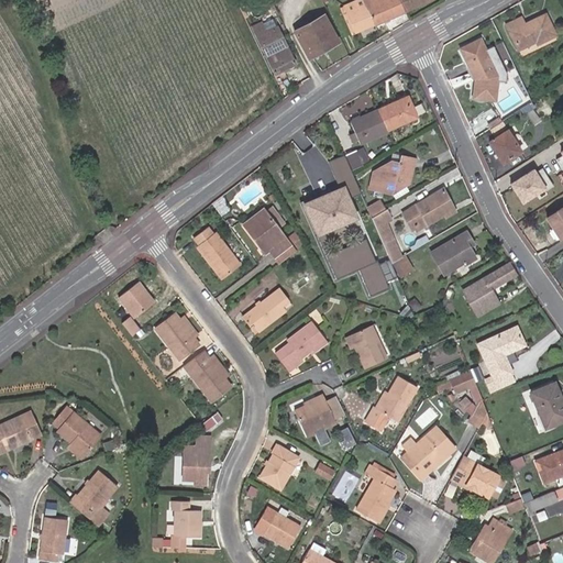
[(354,34),(375,25),(362,0),(356,0),(341,7),(345,15),(354,32),(354,34)]
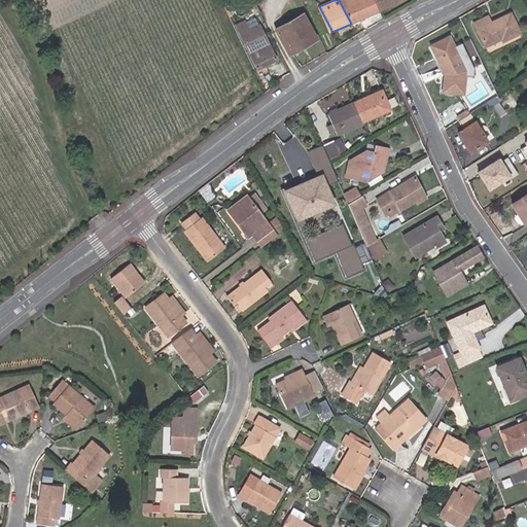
[(339,0),(351,24),(379,10),(374,0),(339,0)]
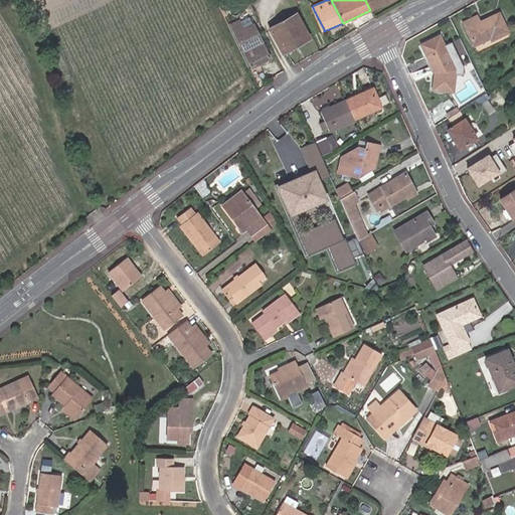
[(365,0),(370,10),(393,0),(365,0)]
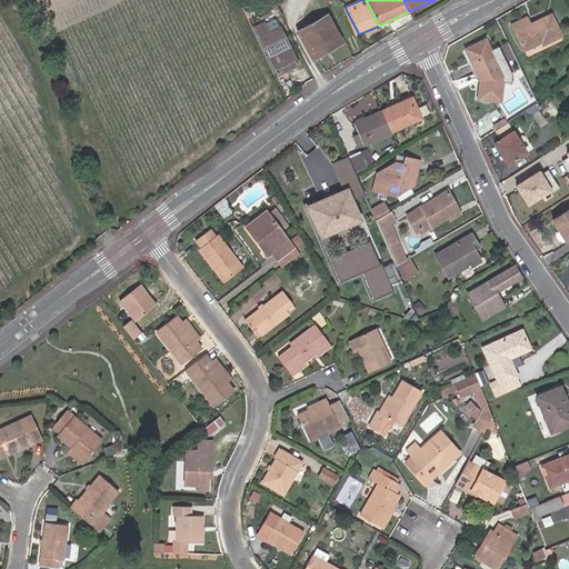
[(326,15),(296,32),(311,60),(341,42),(326,15)]
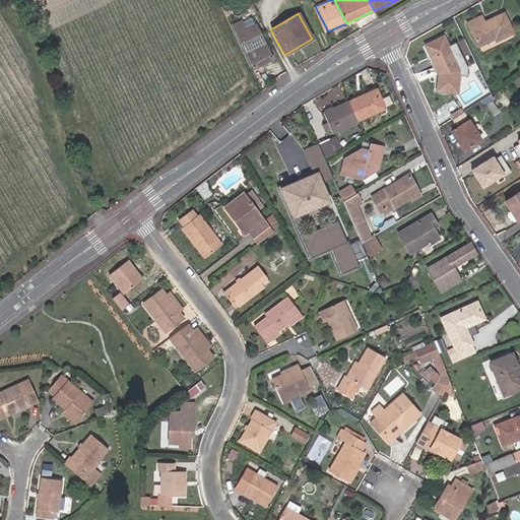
[(327,29),(319,14),(317,15),(325,30),(327,29)]
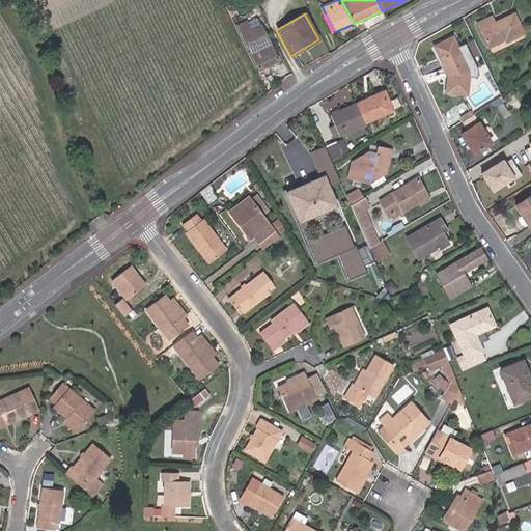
[(478,24),(488,48),(505,39),(506,43),(523,34),(514,16),(495,25),(492,18),(478,24)]
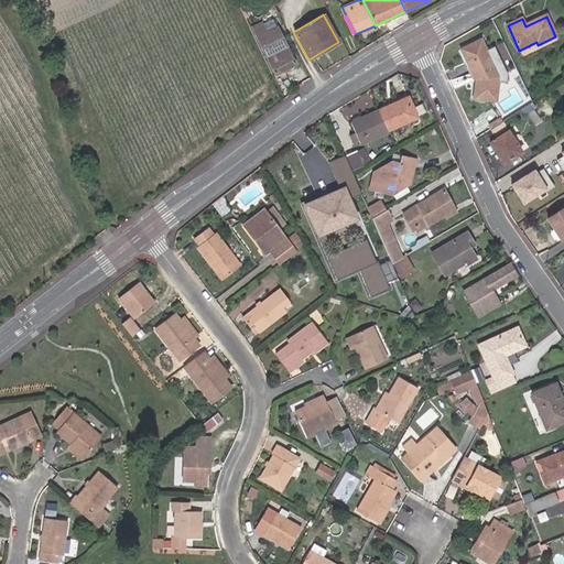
[(260,23),(253,26),(252,28),(277,75),(296,65),(275,28),(266,33),(260,23)]
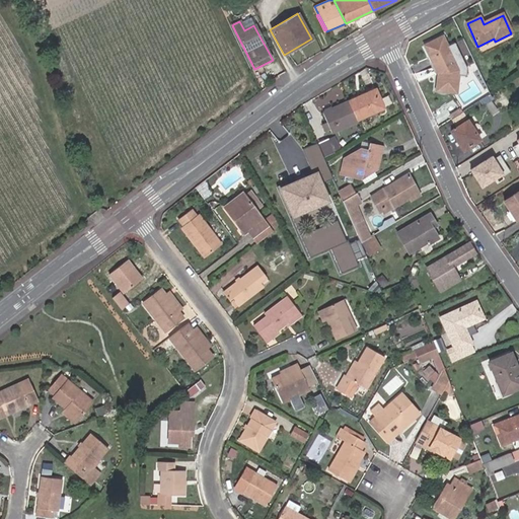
[(438,74),(436,91),(457,94),(459,76),(459,71),(449,50),(443,38),(424,47),(438,74)]
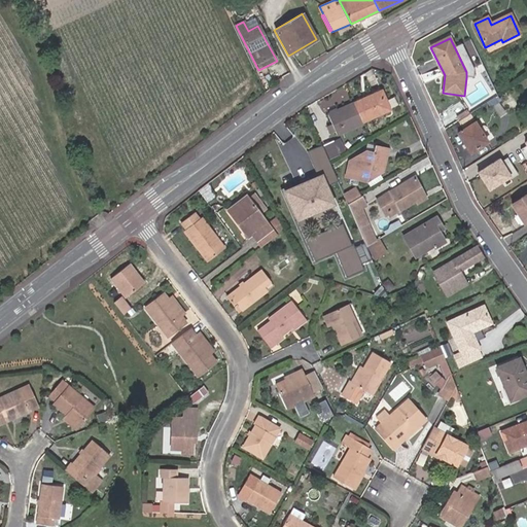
[(464,47),(456,50),(466,72),(466,77),(475,78),(476,71),(464,47)]
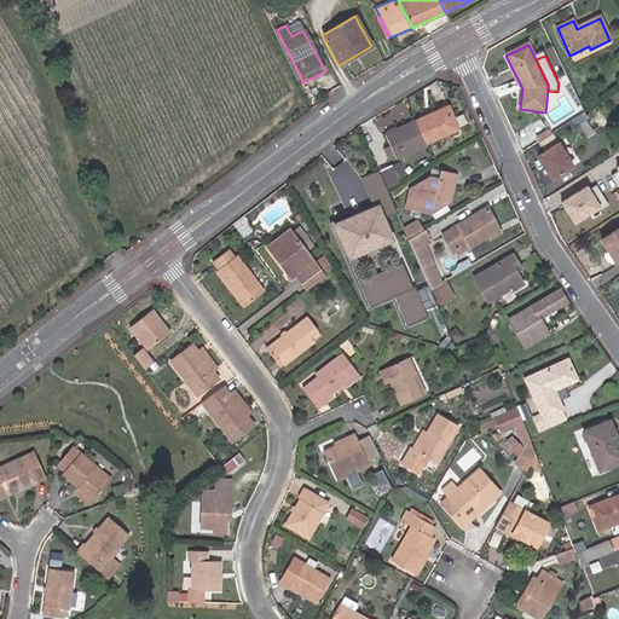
[(449,104),(416,120),(427,143),(460,127),(449,104)]
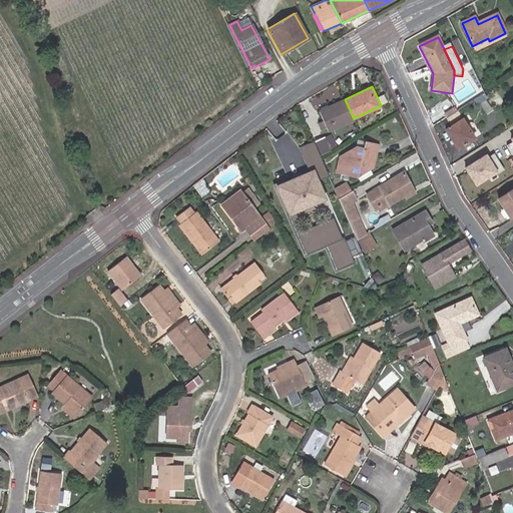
[(354,118),(345,99),(320,111),(325,120),(327,126),(328,127),(330,131),(354,119),(354,118)]
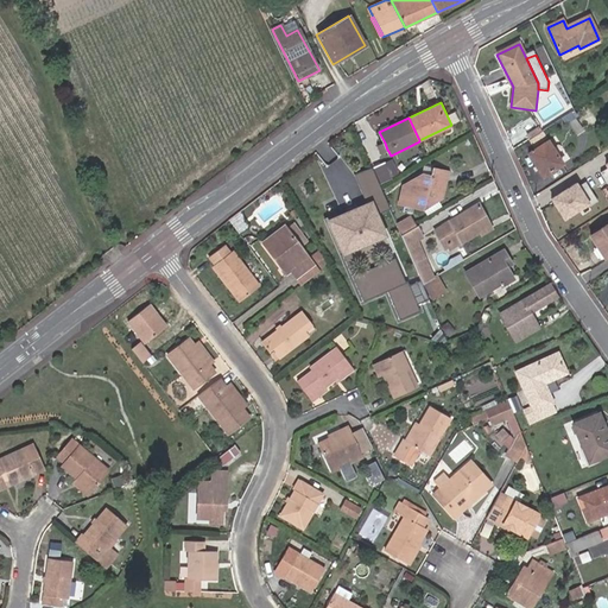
[(563,164),(549,143),(530,154),(543,177),(563,164)]
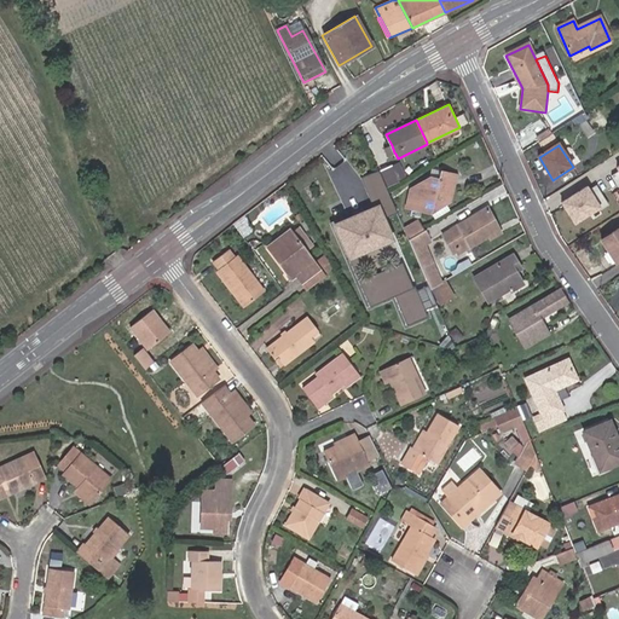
[(404,179),(397,163),(381,171),(388,186),(404,179)]
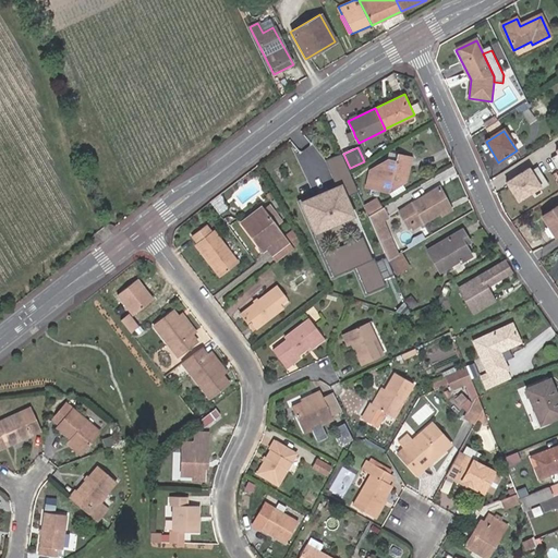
[(389,159),(372,169),(367,187),(389,193),(405,183),(412,157),(398,154),(397,161),(389,159)]
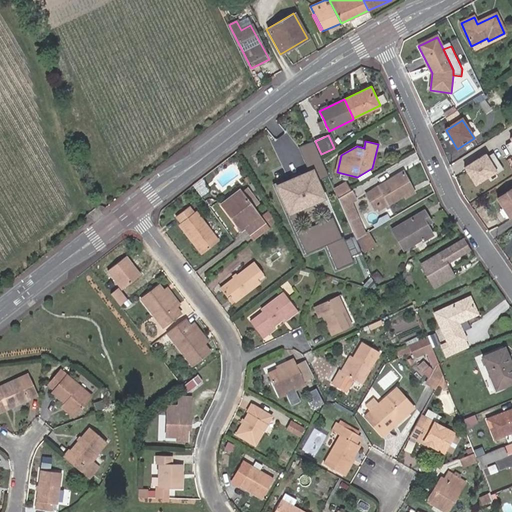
[(488,154),(465,168),(478,188),(500,174),(488,154)]
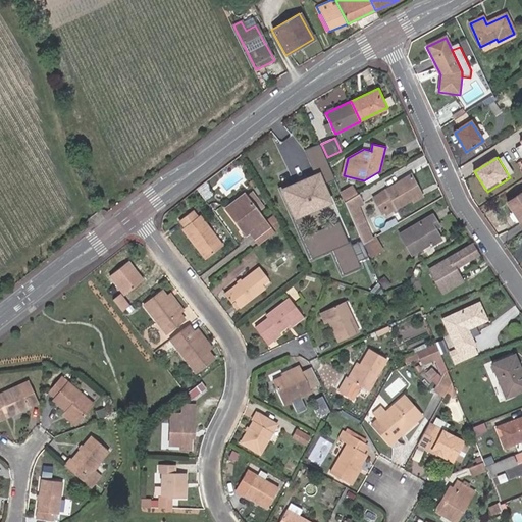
[(319,174),(282,191),(296,218),(331,202),(319,174)]
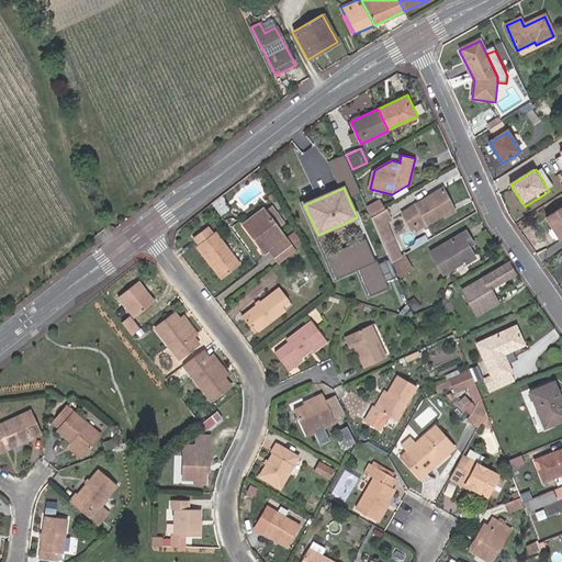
[(445,211),(453,205),(446,191),(412,211),(419,225),(426,222),(428,226),(447,215),(445,211)]
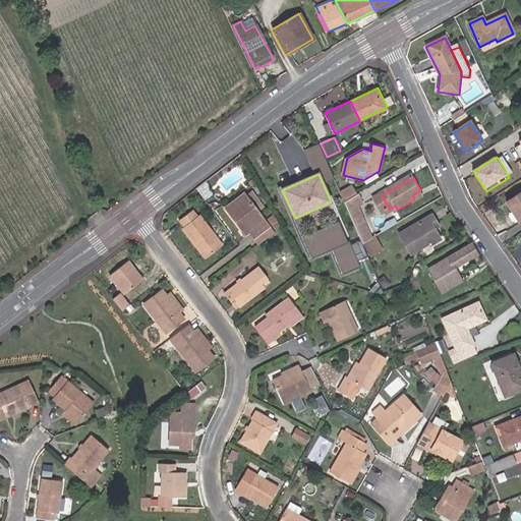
[(344,203),(358,194),(352,184),(339,191),(344,203)]
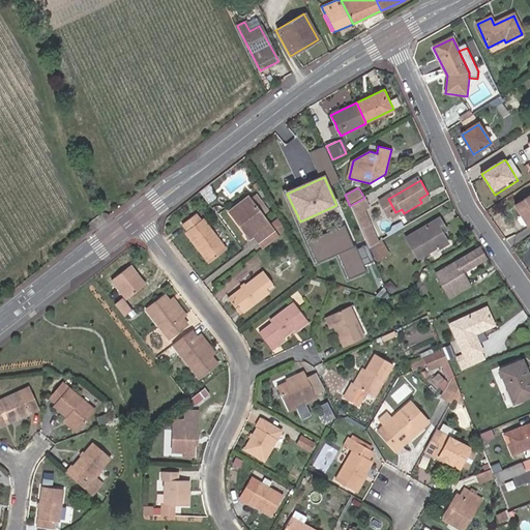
[(254,190),(246,196),(256,208),(263,203),(254,190)]
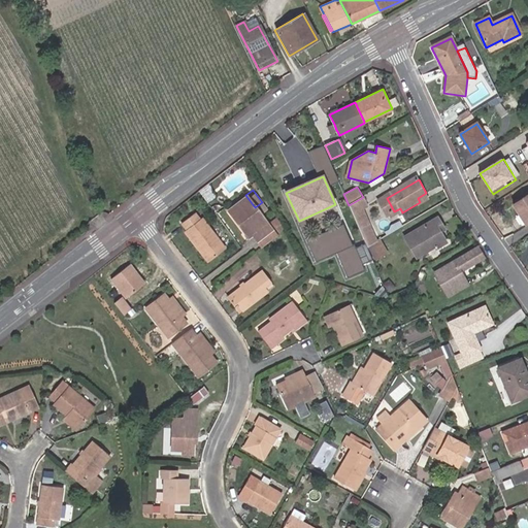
[(428,198),(426,193),(418,198),(420,202),(428,198)]
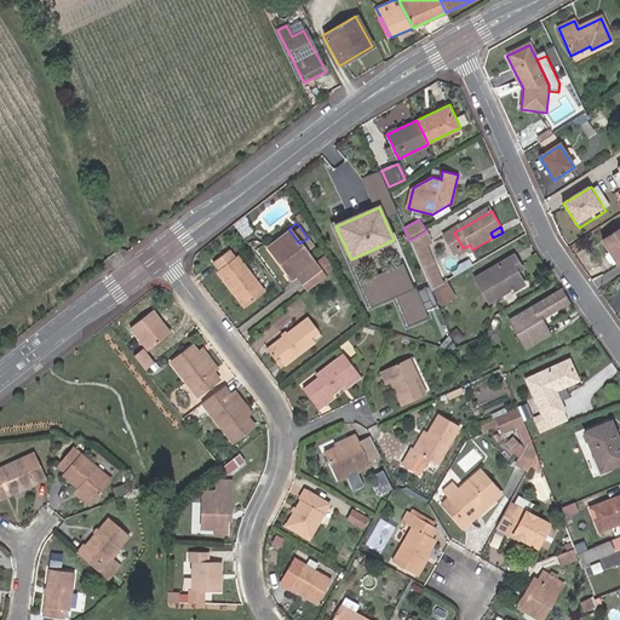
[(267,246),(275,258),(277,256),(285,264),(281,267),(290,277),(294,274),(300,281),(317,269),(299,244),(288,229),(267,246)]
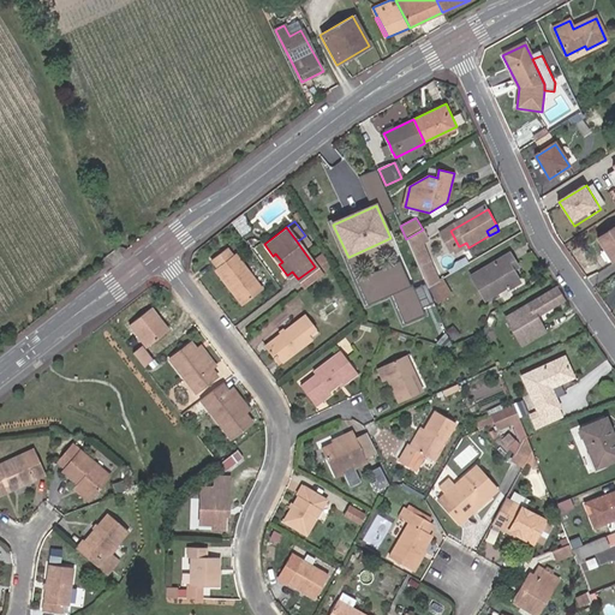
[(613,234),(599,242),(605,251),(609,249),(614,257),(614,227),(610,231),(613,234)]
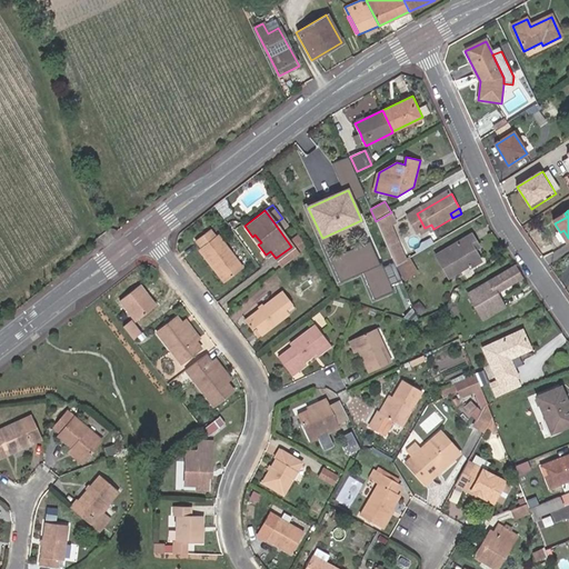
[(396,222),(392,212),(391,212),(376,221),(387,247),(398,241),(391,226),(396,222)]
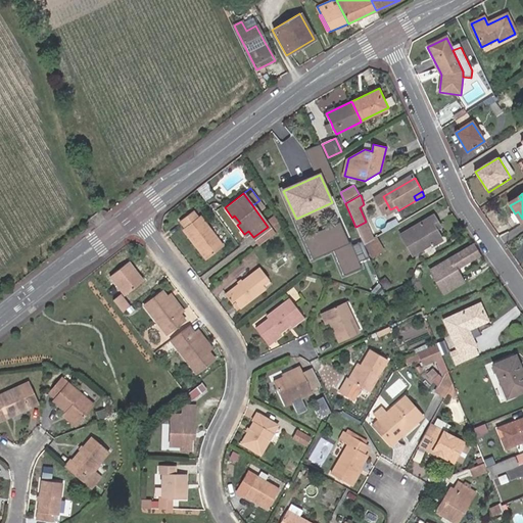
[(509,203),(510,205),(521,199),(519,196),(509,203)]
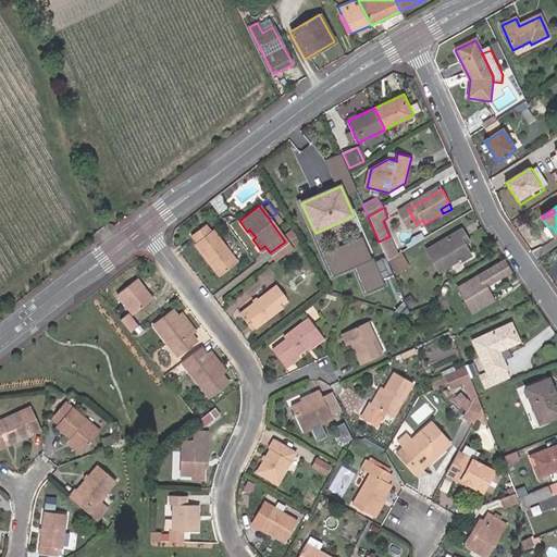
[(207,256),(221,273),(236,261),(211,229),(209,231),(203,223),(190,234),(196,240),(194,243),(205,258),(207,256)]
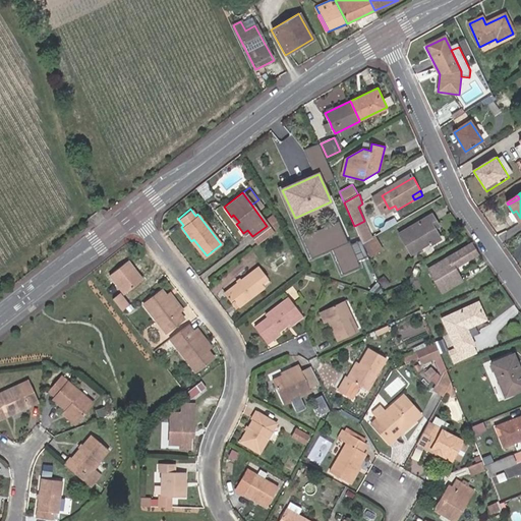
[(233,215),(231,217),(236,224),(239,222),(233,215)]
